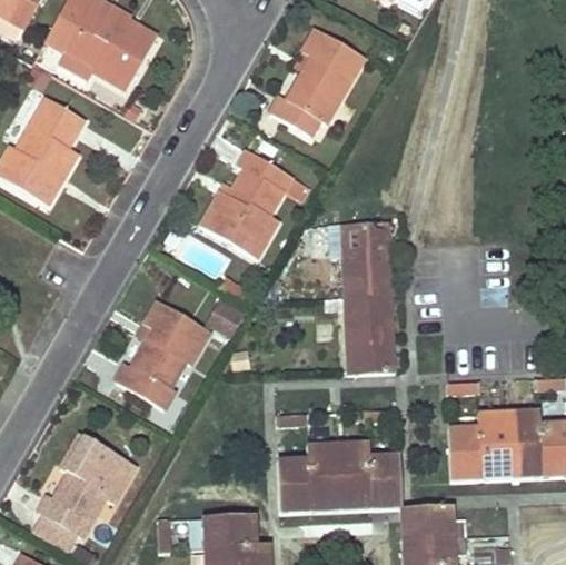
[(0,0),(0,30),(20,42),(43,0),(0,0)]
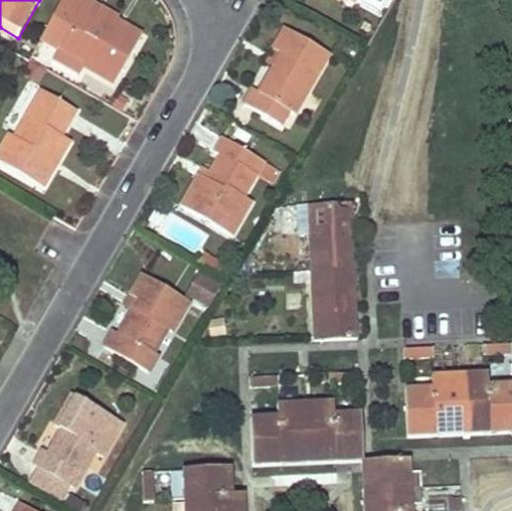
[(122,15),(95,0),(88,0),(55,55),(82,72),(87,64),(115,81),(144,33),(119,18),(122,15)]
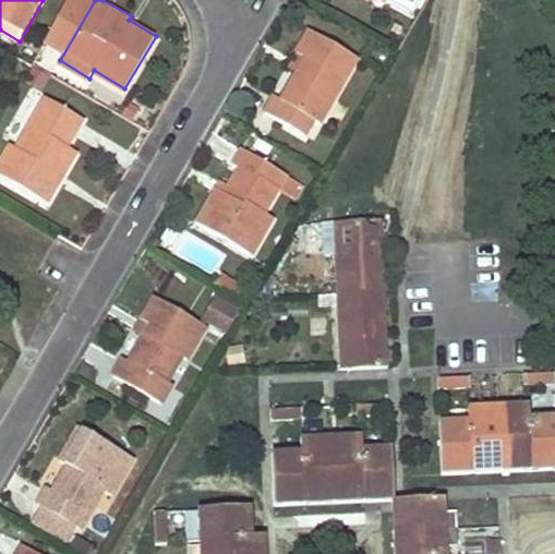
[(276,94),(266,109),(306,133),(315,119),(321,121),(359,56),(311,28),(299,51),(306,55),(300,71),(285,97),(276,94)]
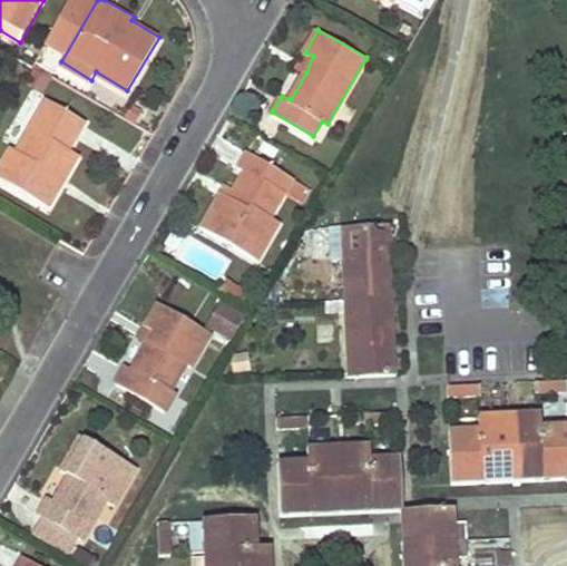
[(31,39),(20,58),(31,65),(41,47),(31,39)]
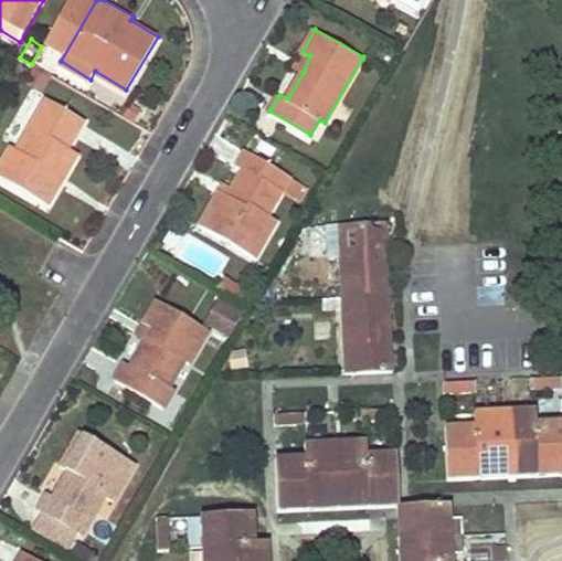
[(310,55),(303,52),(295,65),(304,72),(310,55)]
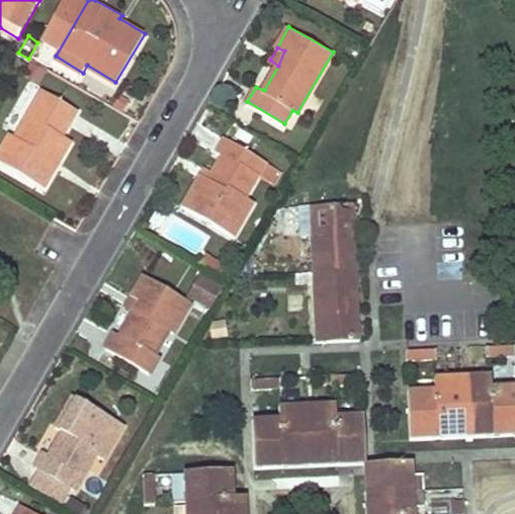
[(11,134),(0,153),(0,160),(46,185),(72,140),(63,135),(77,109),(44,89),(17,137),(11,134)]
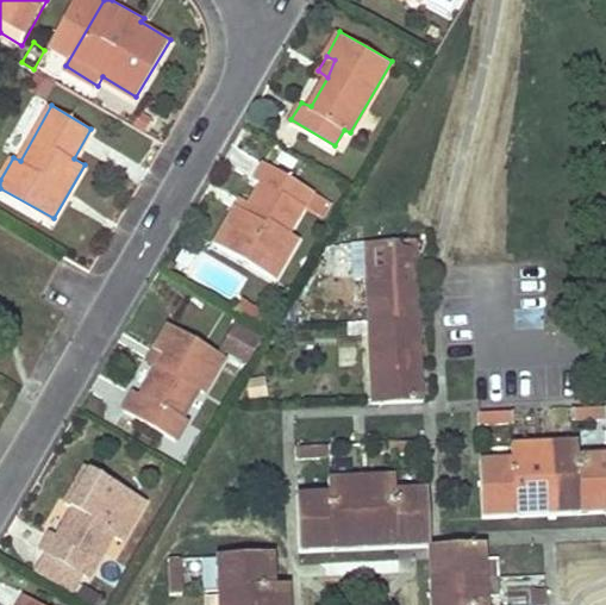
[(237,205),(217,243),(277,276),(300,235),(292,231),(317,189),(267,161),(257,179),(263,181),(248,210),(237,205)]
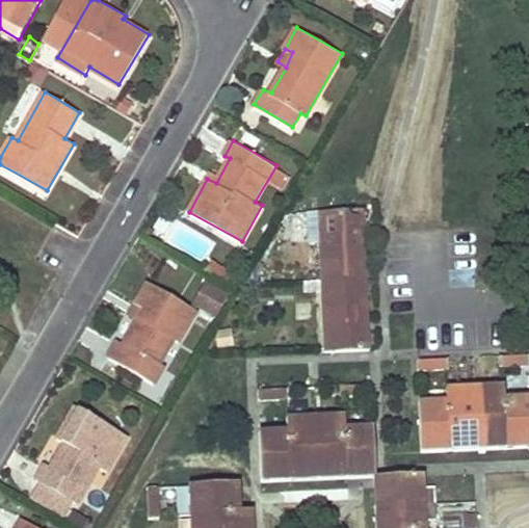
[(276,165),(255,202),(262,205),(274,183),(284,169),(276,165)]
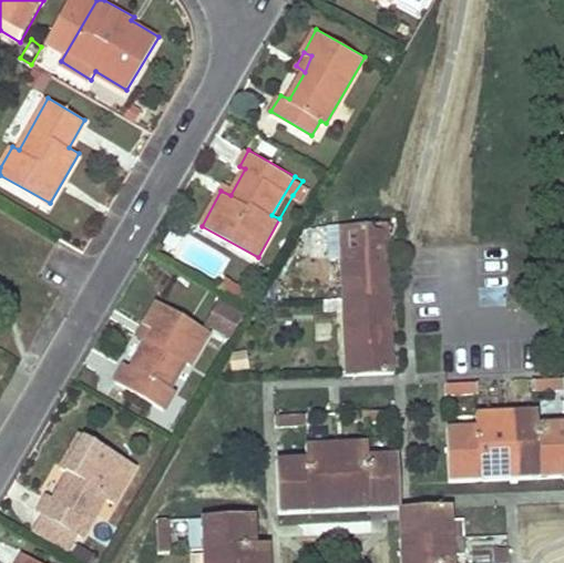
[(311,186),(303,181),(293,195),(301,201),(311,186)]
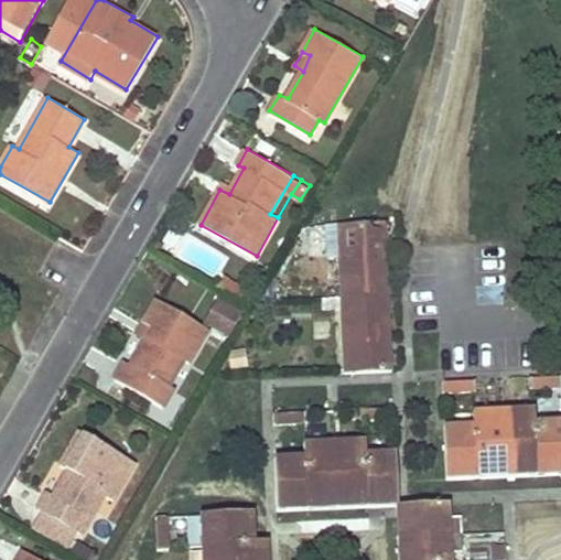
[(344,309),(346,369),(394,367),(387,219),(338,222),(343,298),(325,298),(326,309),(344,309)]
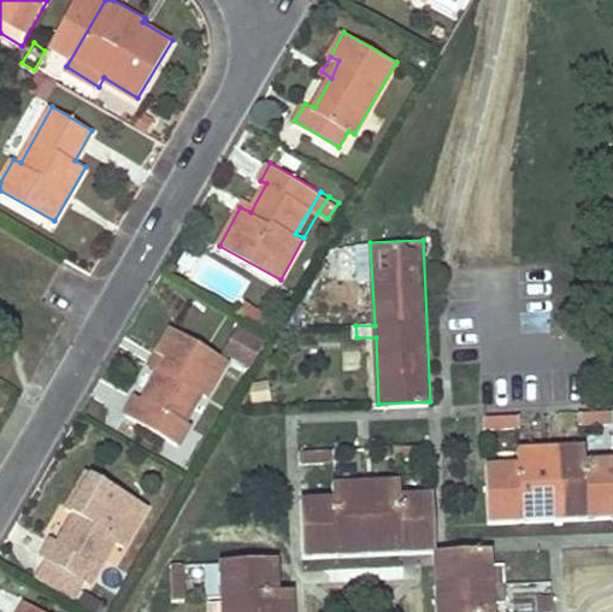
[(139,394),(128,413),(180,443),(193,422),(188,419),(204,392),(211,395),(230,359),(174,327),(159,351),(169,357),(160,371),(146,399),(139,394)]
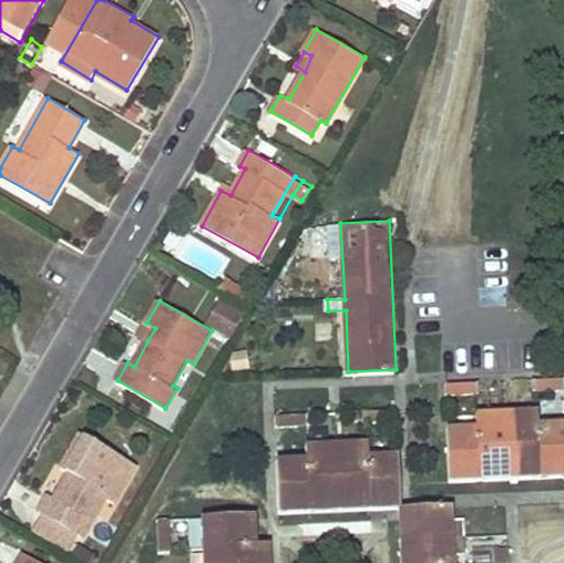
[(234,335),(243,309),(216,300),(207,326),(234,335)]
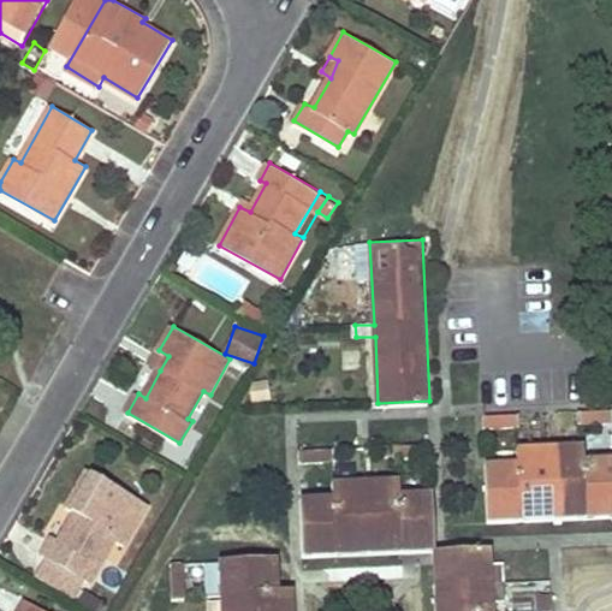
[(168,356),(159,350),(150,366),(160,371),(168,356)]
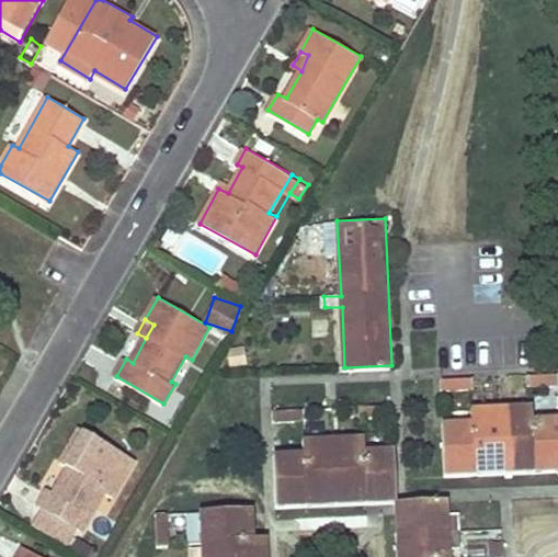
[(557,372),(532,374),(532,386),(557,384),(557,372)]
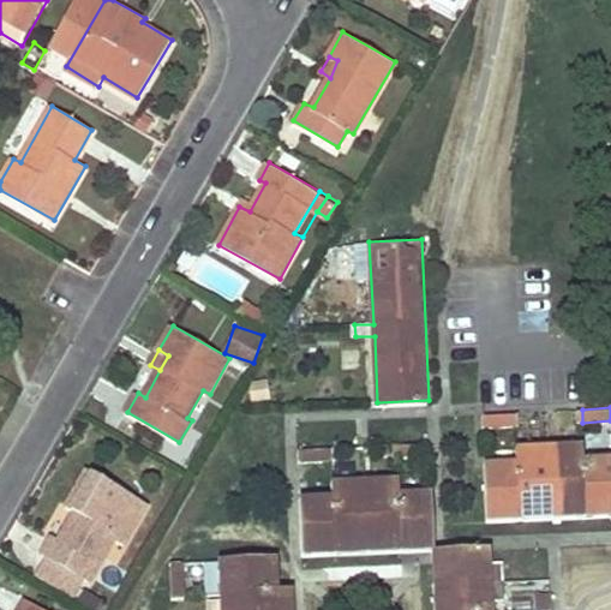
[(521,413),(485,416),(486,429),(520,428),(521,413)]
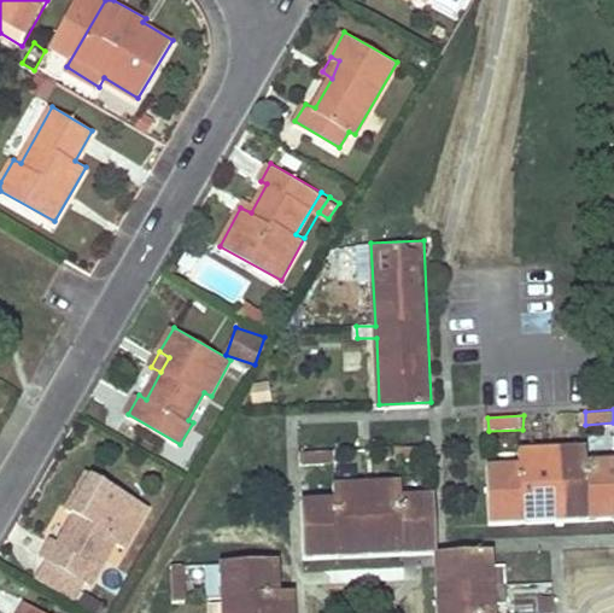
[(338,448),(299,448),(300,461),(338,460),(338,448)]
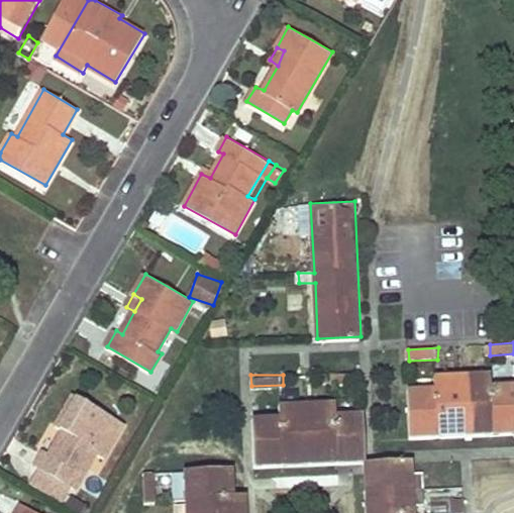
[(491,375),(465,376),(469,440),(494,440),(492,389),(491,375)]
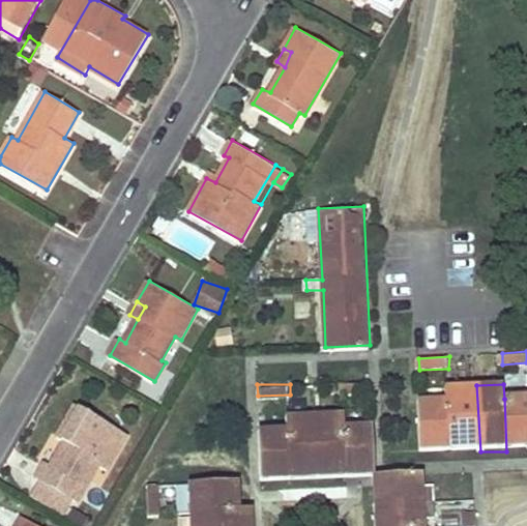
[(446,401),(448,453),(480,451),(476,385),(447,387),(446,401)]
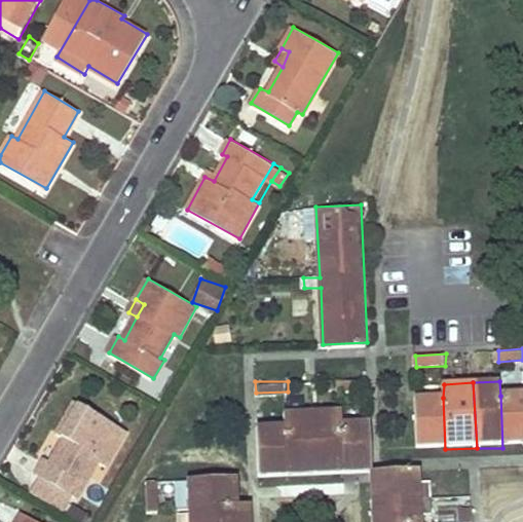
[(522,394),(500,396),(502,448),(522,447),(522,394)]
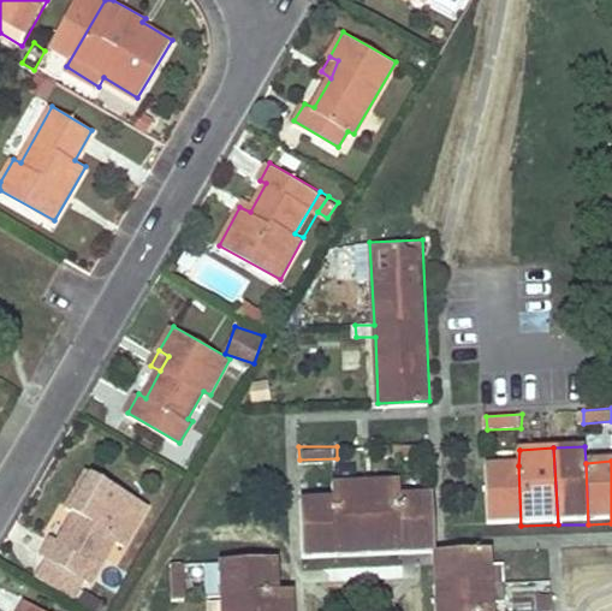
[(487,467),(488,527),(521,526),(518,466),(487,467)]
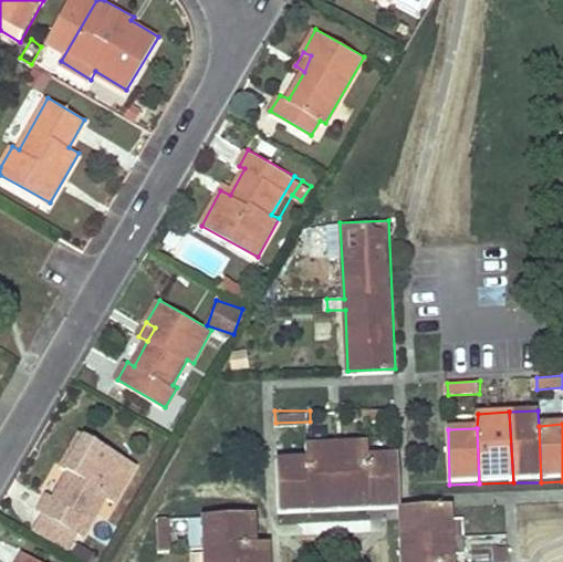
[(118,500),(139,462),(83,432),(64,467),(70,470),(56,497),(49,493),(41,509),(44,511),(82,531),(85,533),(107,493),(118,500)]
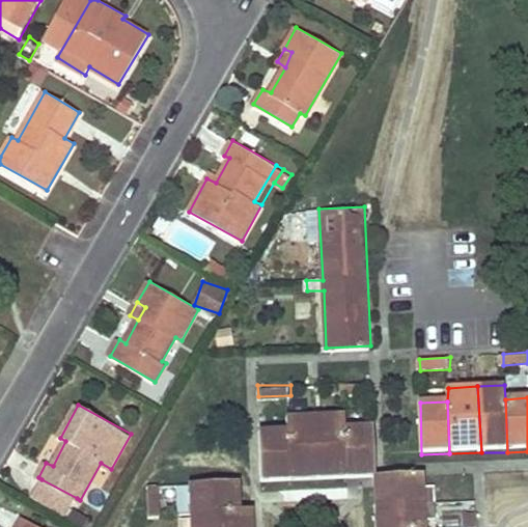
[(344,412),(288,414),(287,426),(345,423),(344,412)]
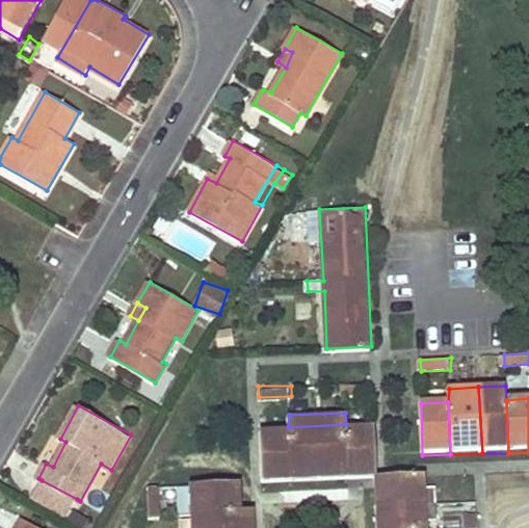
[(261,466),(262,478),(376,473),(374,422),(346,424),(288,427),(260,429),(261,466)]
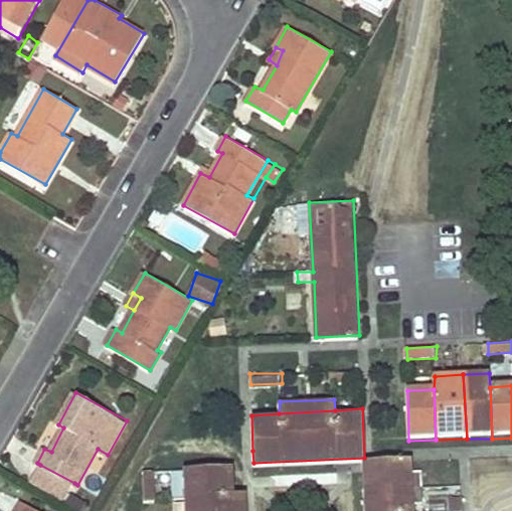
[(232,465),(253,463),(252,451),(231,451),(232,465)]
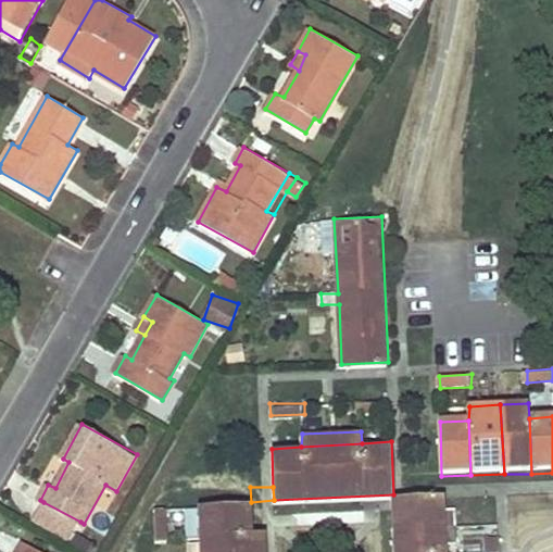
[(445,551),(445,541),(444,506),(444,494),(398,496),(399,525),(393,525),(394,551),(445,551)]
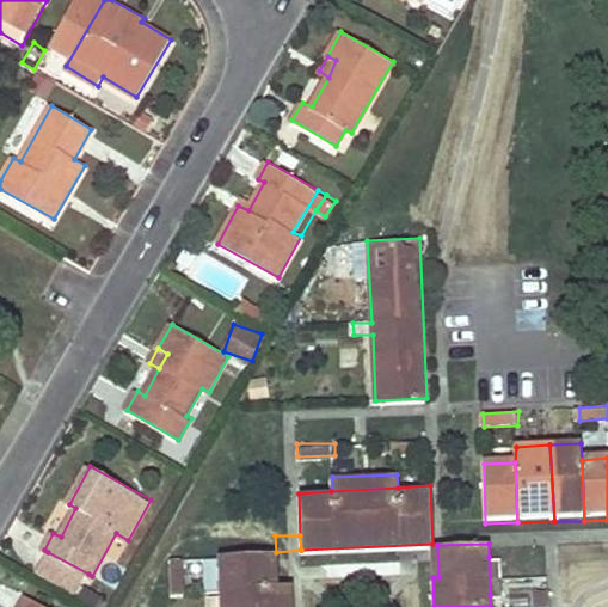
[(88,574),(48,552),(37,569),(78,592),(88,574)]
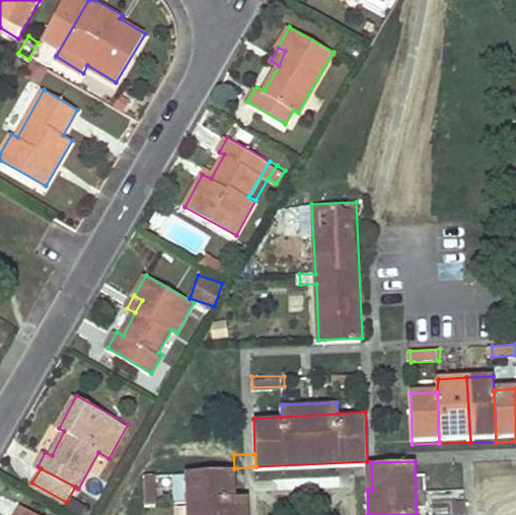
[(233,469),(185,472),(186,514),(235,514),(235,496),(233,469)]
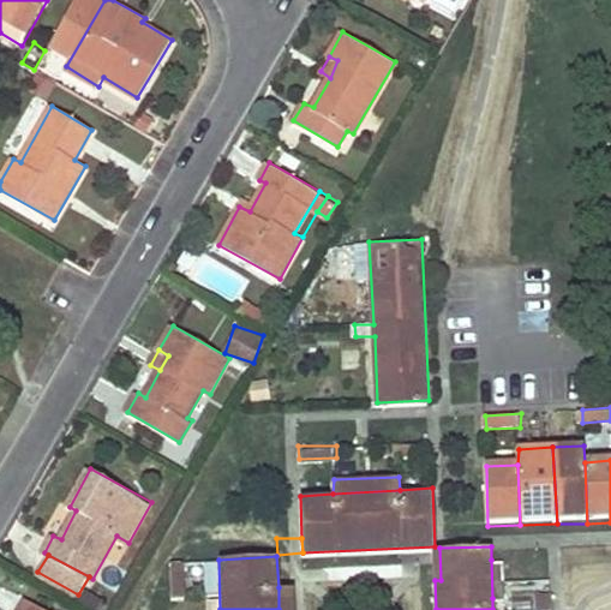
[(491,560),(492,598),(505,597),(504,558),(491,560)]
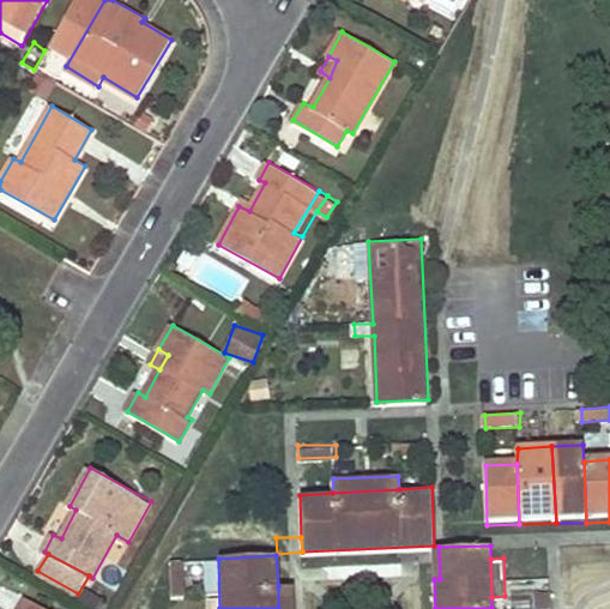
[(170,559),(173,595),(183,594),(183,559),(170,559)]
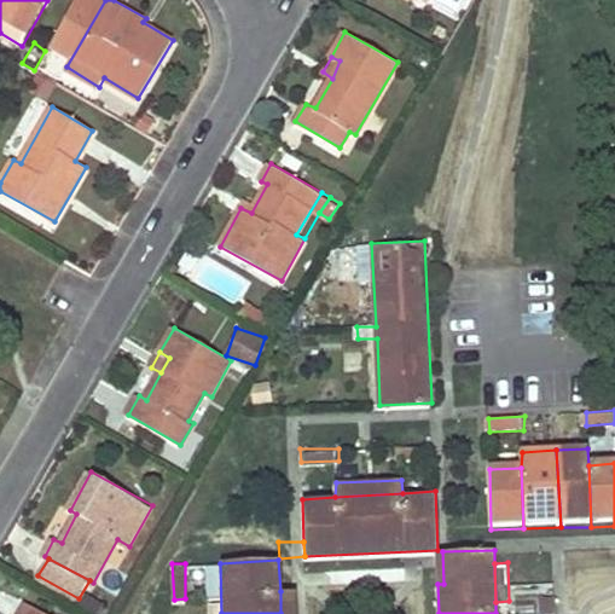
[(197,565),(195,591),(216,592),(219,567),(197,565)]
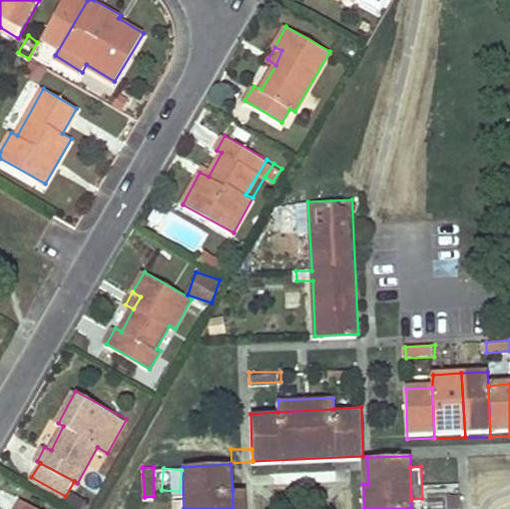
[(232,490),(232,508),(244,508),(244,490),(232,490)]
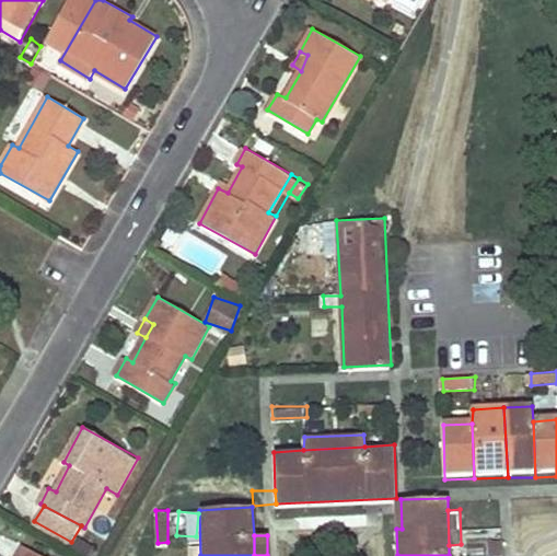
[(46,555),(24,544),(16,555),(46,555)]
